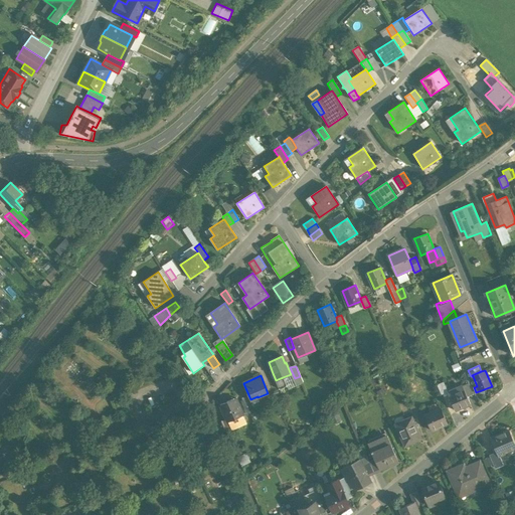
[(300,376),(295,378),(298,385),(303,382),(300,376)]
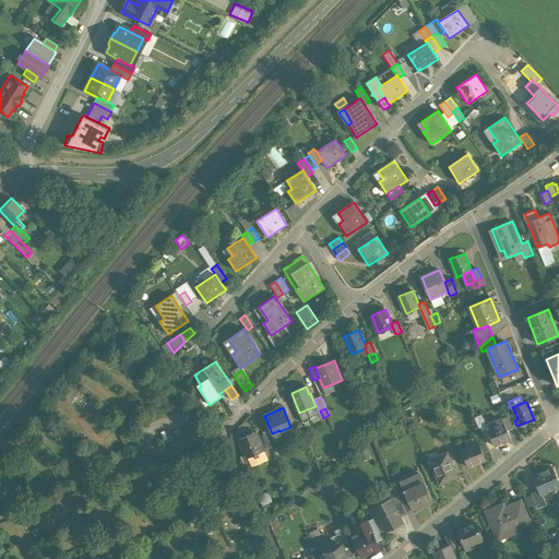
[(307,409),(299,413),(302,423),(311,419),(307,409)]
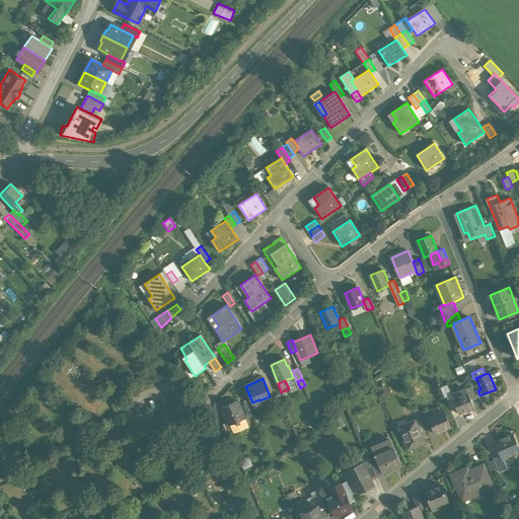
[(472,386),(466,389),(470,399),(477,396),(472,386)]
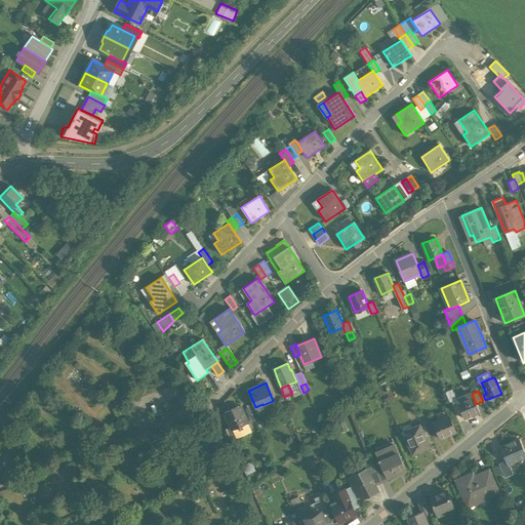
[(147,407),(170,407),(170,392),(148,392),(147,407)]
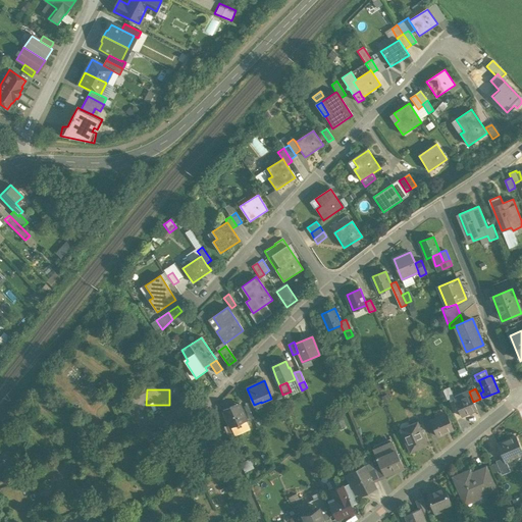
[(468,392),(453,398),(461,416),(476,410),(473,402),(469,392),(468,392)]
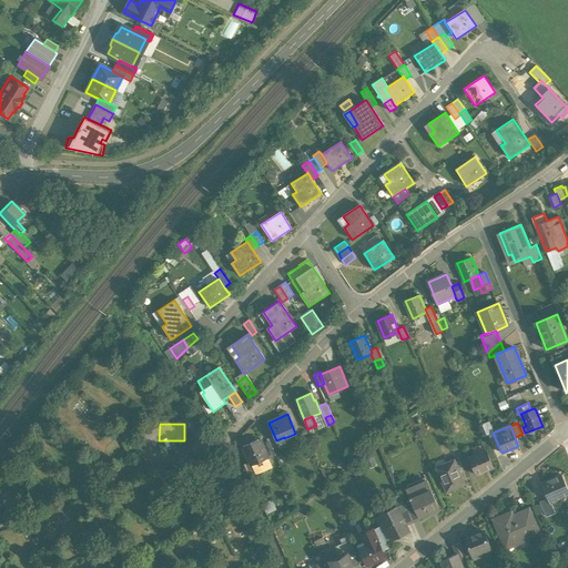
[(313,450),(305,434),(303,435),(308,447),(310,452),(313,450)]
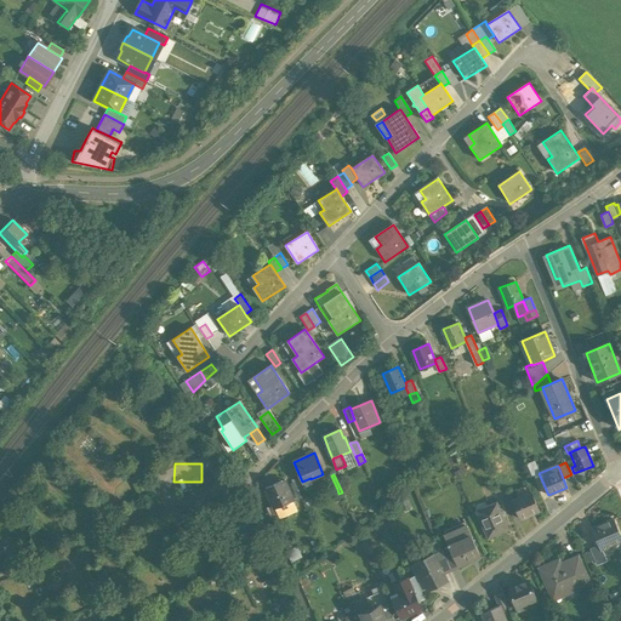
[(337,489),(331,476),(324,478),(330,493),(337,489)]
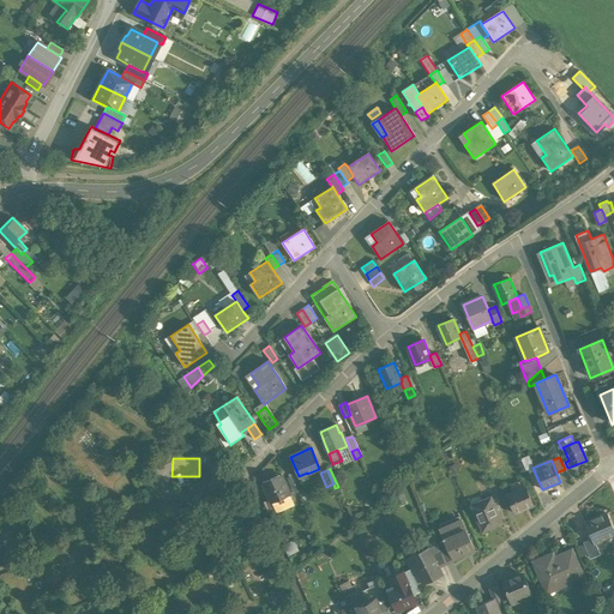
[(281,475),(263,482),(270,500),(272,504),(290,495),(281,475)]
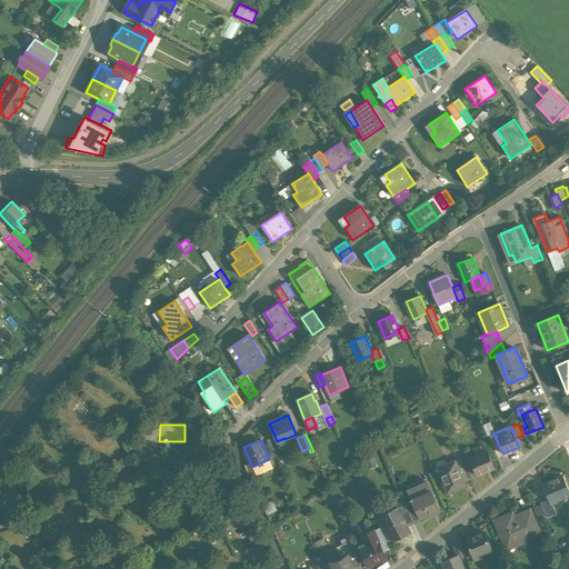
[(485,446),(472,450),(476,457),(487,451),(485,446)]
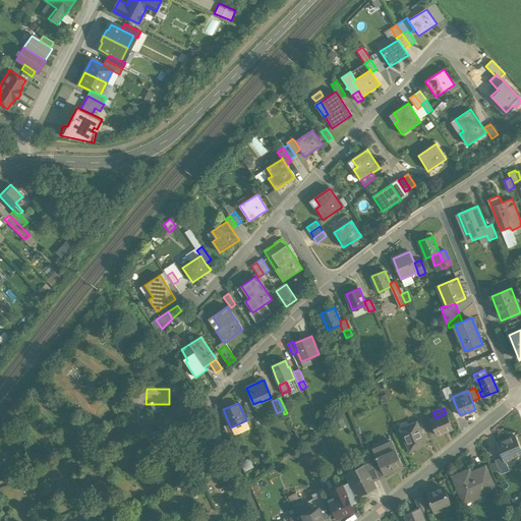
[(436,418),(430,420),(437,437),(453,429),(446,413),(436,418)]
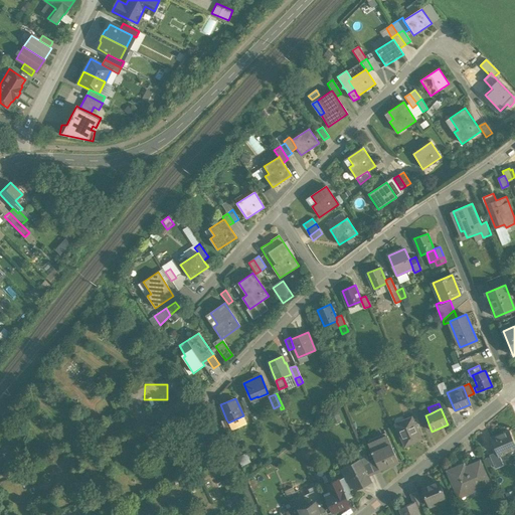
[(243,415),(228,422),(231,431),(246,423),(243,415)]
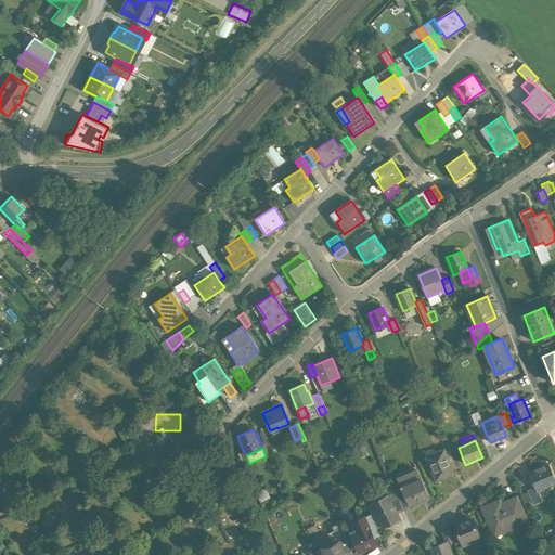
[(444,449),(434,454),(435,459),(428,461),(437,481),(454,474),(444,449)]
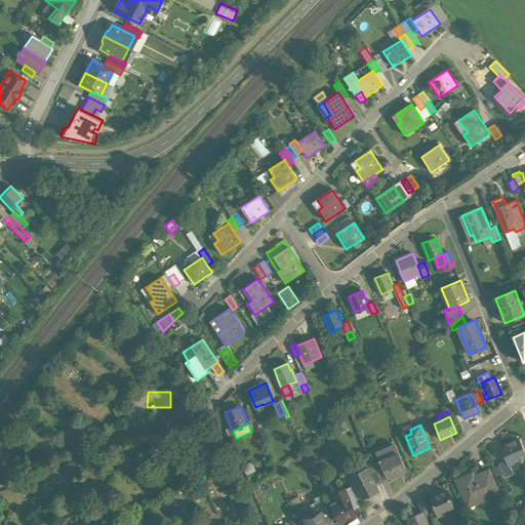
[(231,428),(226,431),(231,442),(236,439),(233,431),(231,428)]
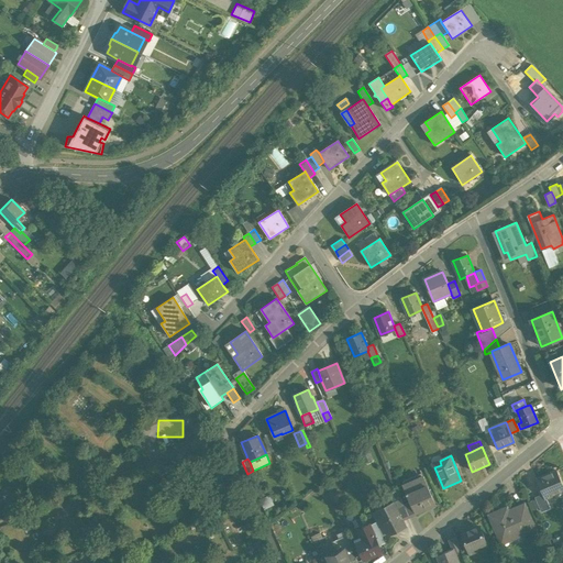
[(562,488),(556,472),(537,479),(544,497),(544,499),(545,499),(562,492),(562,488)]
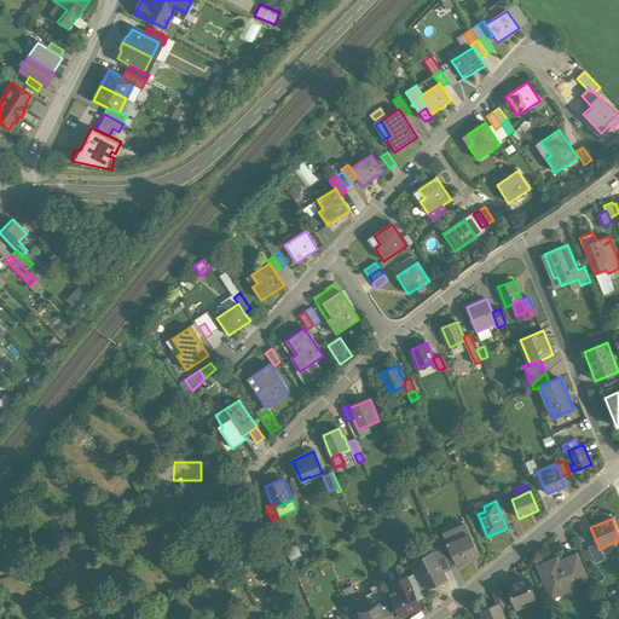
[(466,525),(443,534),(447,544),(469,534),(466,525)]
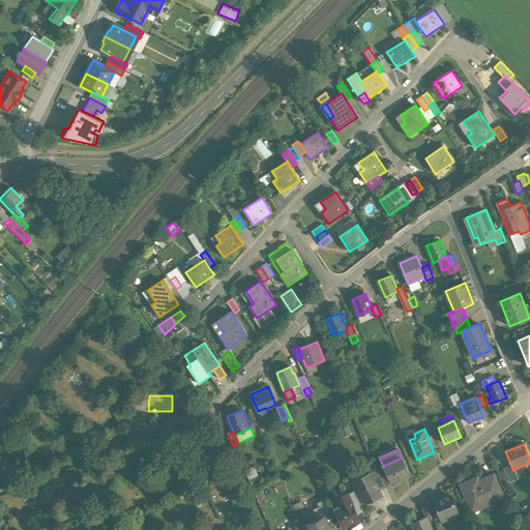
[(402,458),(383,466),(386,472),(391,483),(400,480),(399,478),(409,473),(402,458)]
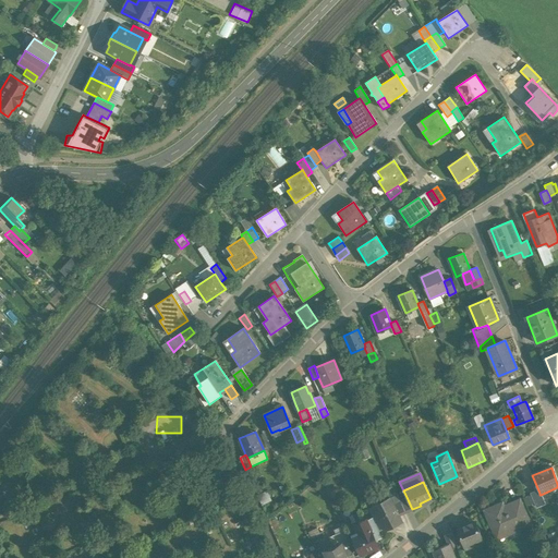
[(267,489),(257,494),(262,505),(271,501),(267,489)]
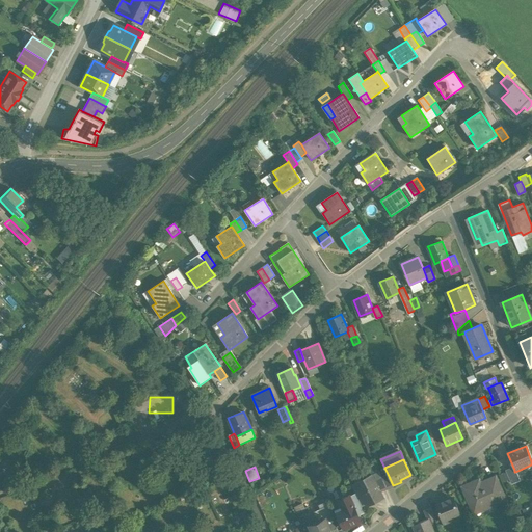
[(519,481),(515,472),(514,472),(514,470),(507,472),(511,484),(519,481)]
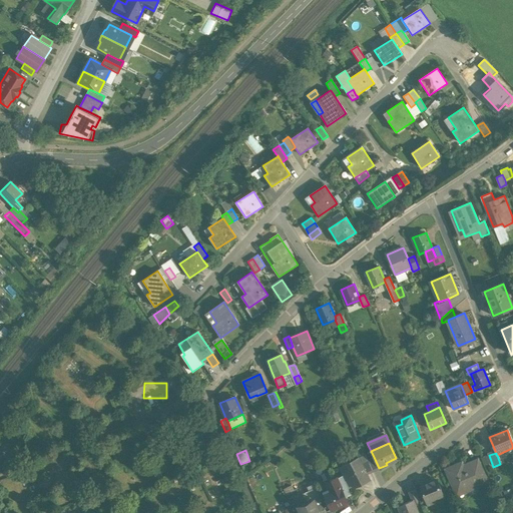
[(373,471),(368,459),(368,460),(365,455),(359,458),(361,464),(366,474),(373,471)]
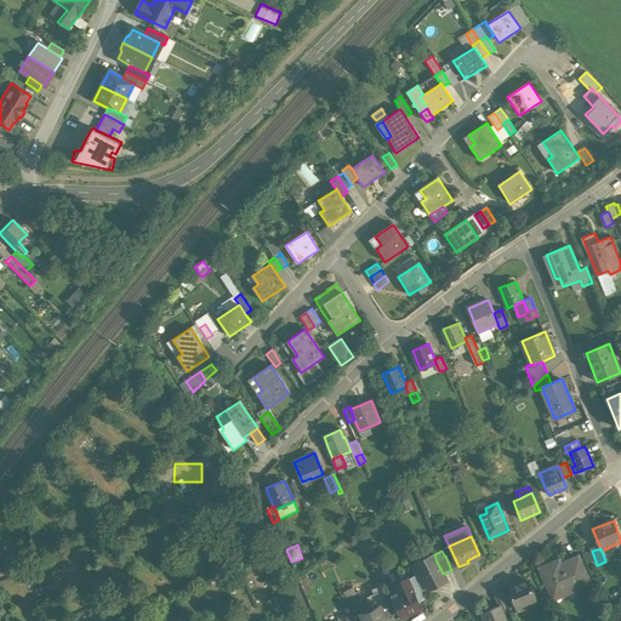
[(453,553),(445,556),(451,570),(459,567),(453,553)]
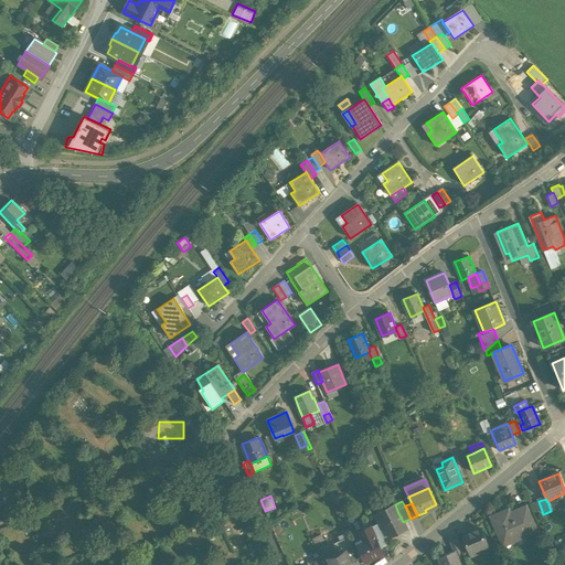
[(526,507),(503,516),(502,512),(491,516),(501,544),(523,534),(524,537),(536,533),(526,507)]
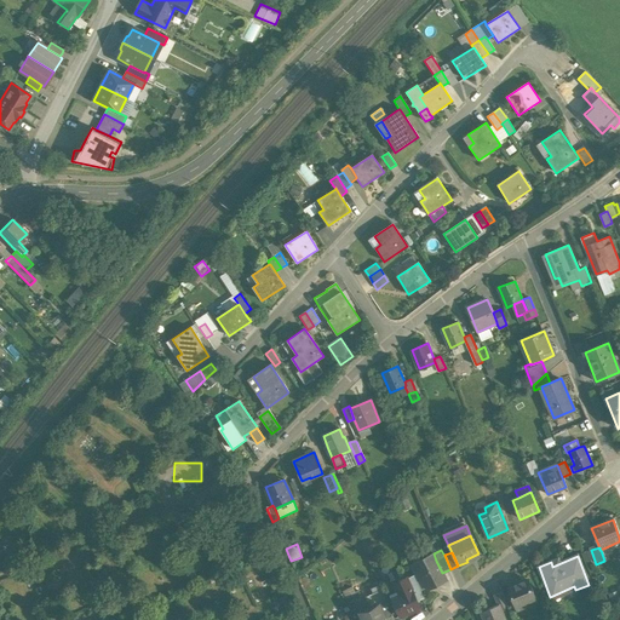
[(436,561),(430,564),(426,557),(415,563),(419,570),(418,570),(428,590),(447,580),(442,573),(436,561)]
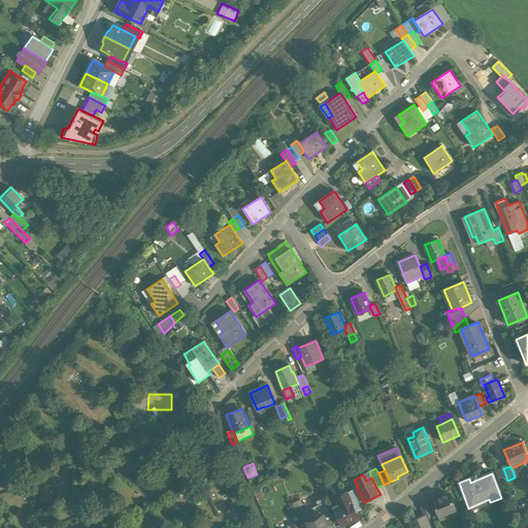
[(360,508),(353,492),(348,494),(351,502),(355,510),(360,508)]
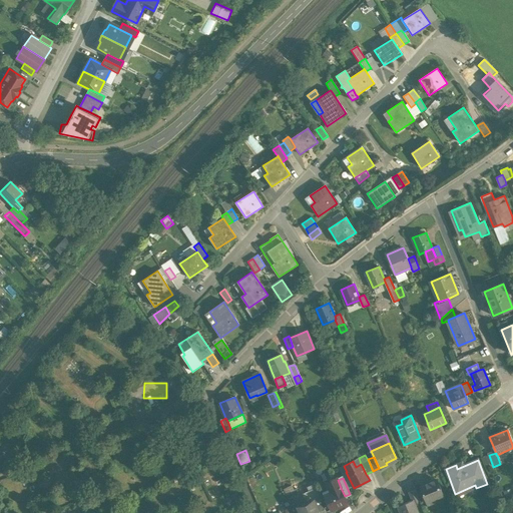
[(338,479),(327,484),(331,492),(341,488),(338,480),(338,479)]
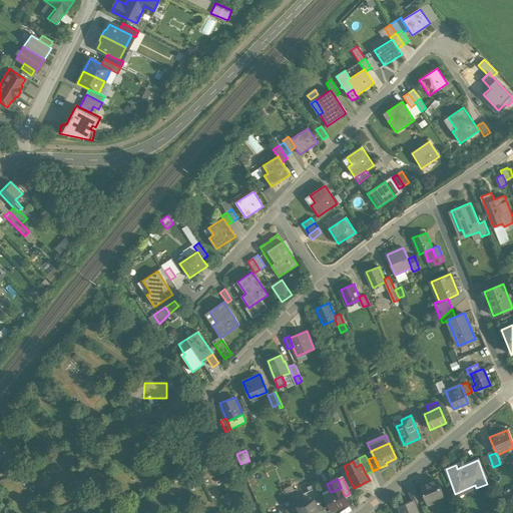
[(437,480),(420,487),(427,502),(433,499),(434,501),(444,497),(437,480)]
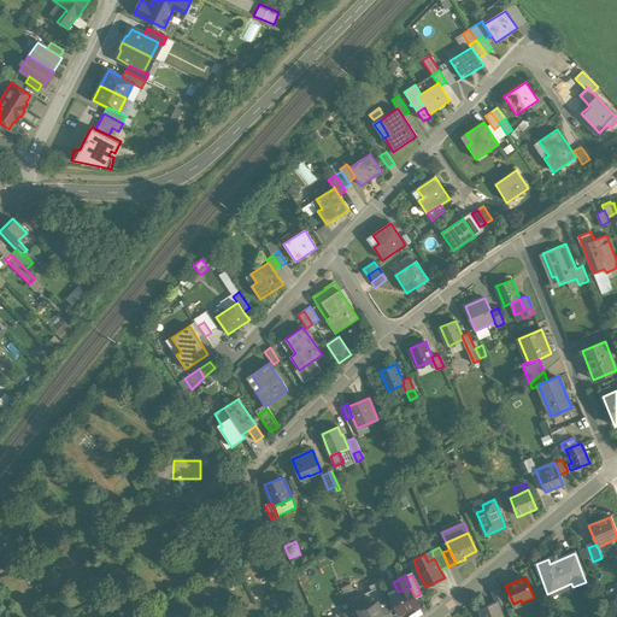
[(410,587),(398,592),(399,595),(392,599),(398,613),(407,610),(406,609),(417,604),(415,597),(410,587)]
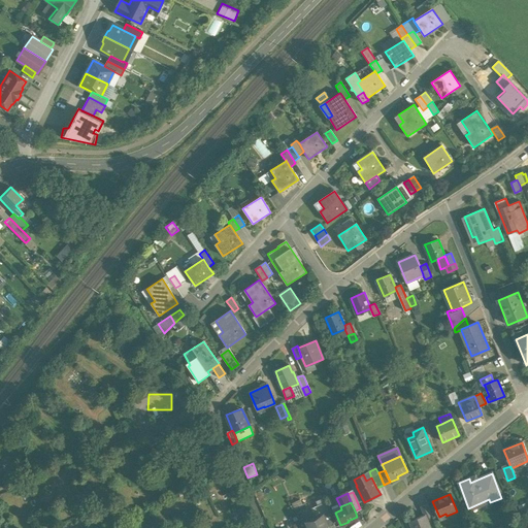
[(430,527),(425,516),(409,522),(411,527),(430,527)]
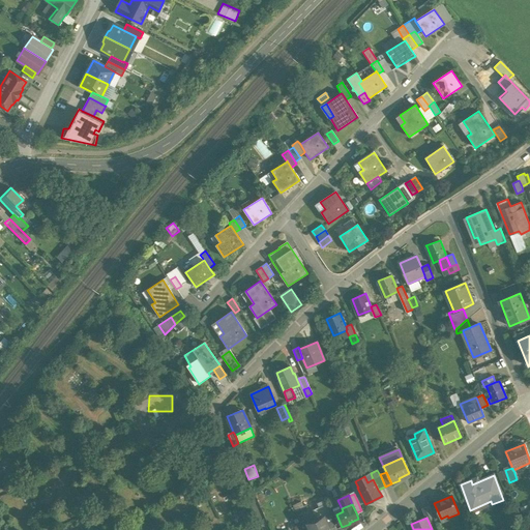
[(329,529),(324,519),(307,526),(308,529),(329,529)]
